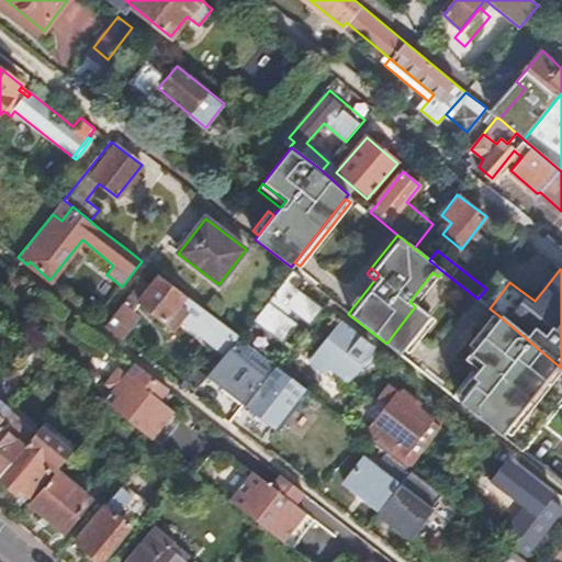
[(409,302),(415,306),(438,277),(433,272),(409,302)]
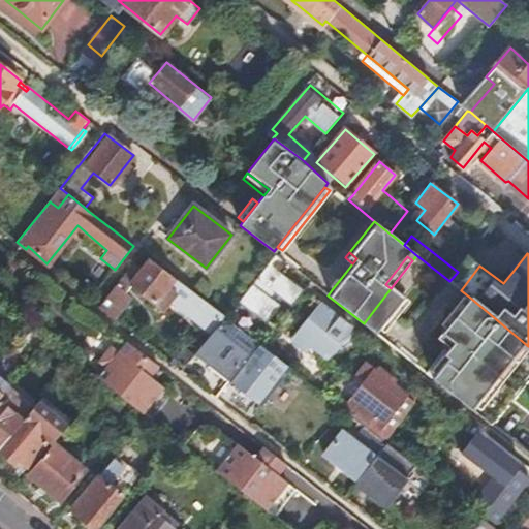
[(117,283),(98,306),(110,314),(112,311),(116,314),(129,299),(125,294),(133,284),(163,310),(178,292),(182,297),(189,288),(151,258),(142,270),(133,263),(117,283)]
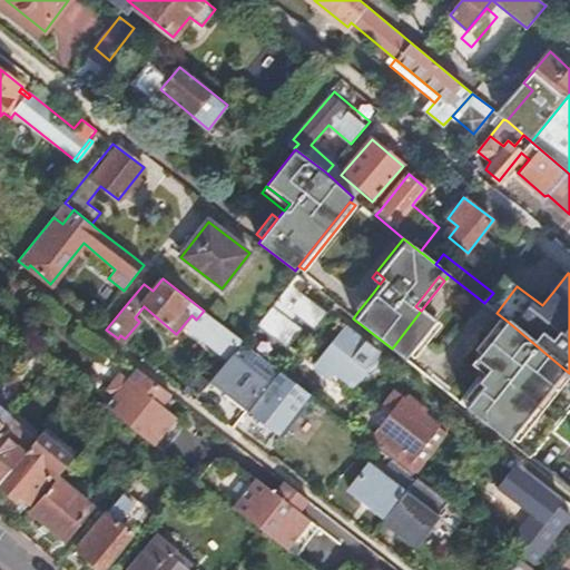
[(288,283),(258,324),(287,344),(304,322),(316,331),(328,313),(288,283)]
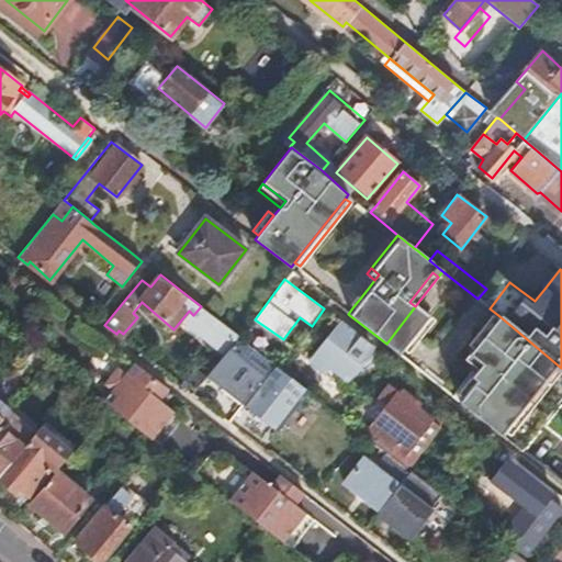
[(349,303),(353,306),(359,300),(355,296),(349,303)]
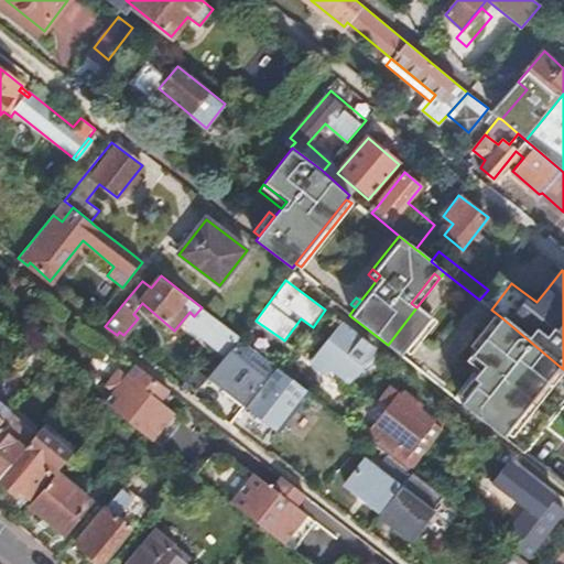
[(430,317),(416,307),(388,345),(400,355),(405,347),(418,333),(430,317)]
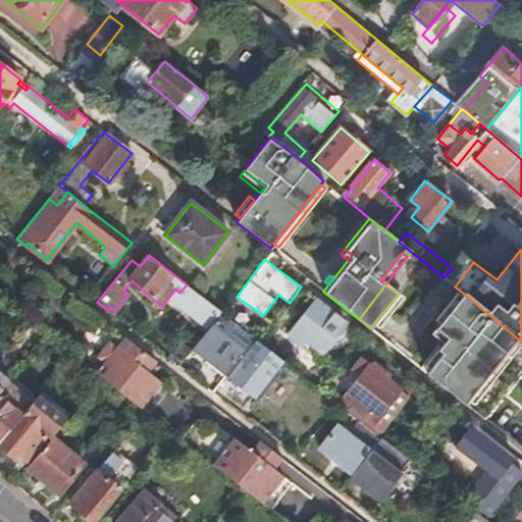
[(431,324),(436,328),(462,297),(457,293),(431,324)]
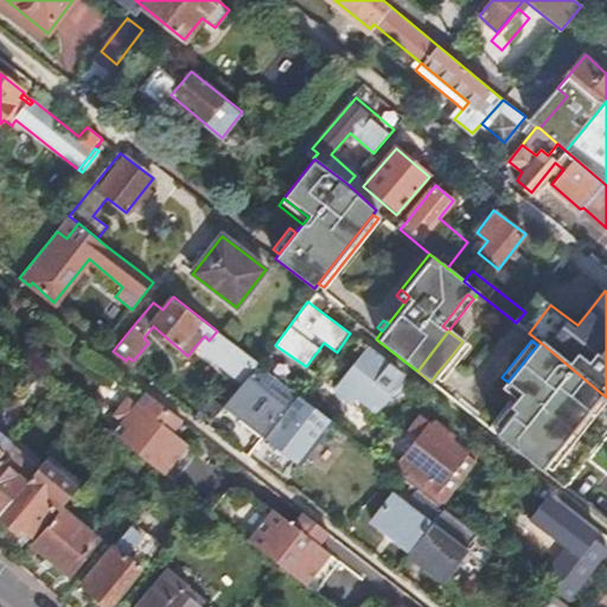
[(468,346),(462,342),(449,358),(436,374),(442,379),(468,346)]
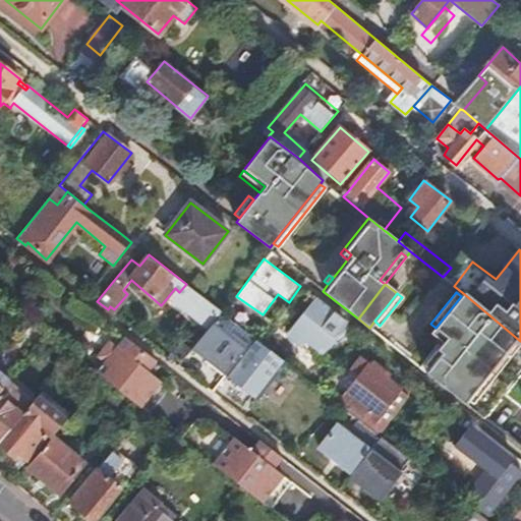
[(446,349),(427,373),(455,396),(485,419),(504,393),(519,372),(520,369),(520,341),(463,293),(461,296),(436,328),(449,338),(452,341),(446,349)]
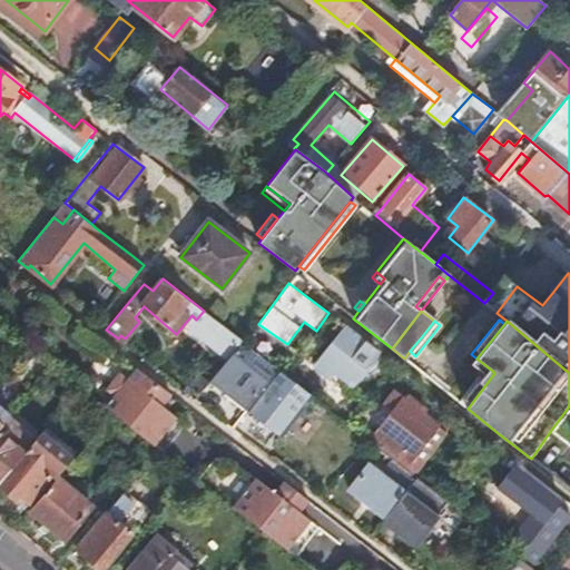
[(347,330),(315,369),(330,380),(334,375),(351,387),(379,353),(347,330)]
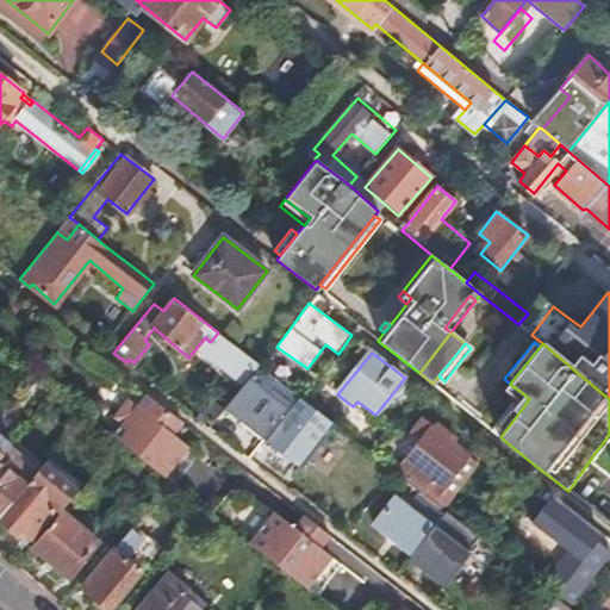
[(262,366),(224,409),(300,467),(337,425),(303,399),(262,366)]
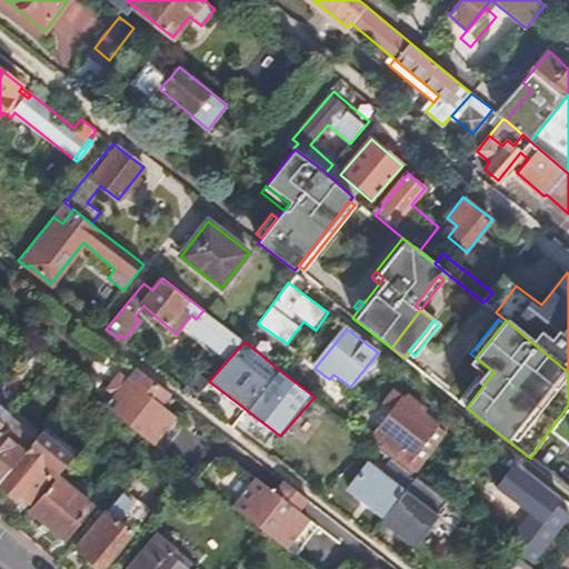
[(486,375),(490,369),(476,358),(472,363),(486,375)]
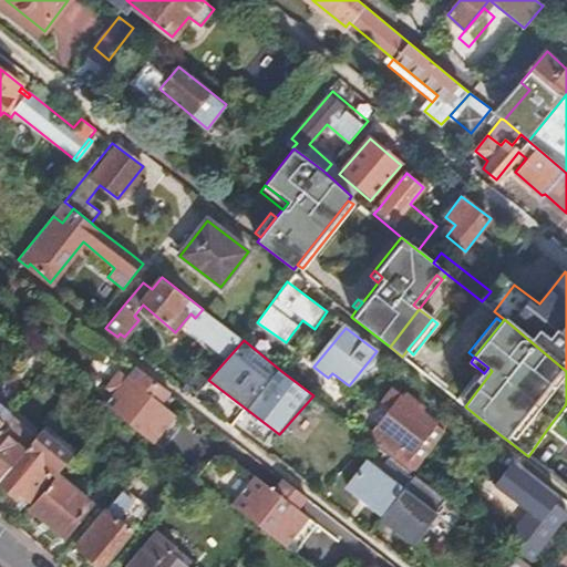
[(155,381),(135,366),(126,377),(117,370),(103,388),(112,394),(103,405),(110,411),(153,443),(175,414),(160,401),(147,392),(155,381)]
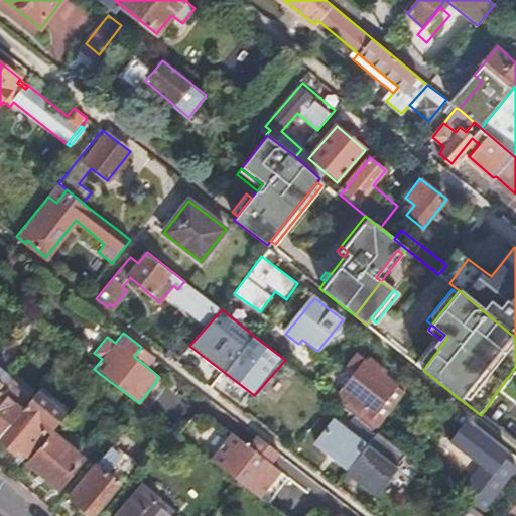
[(433,339),(414,363),(423,370),(441,346),(433,339)]
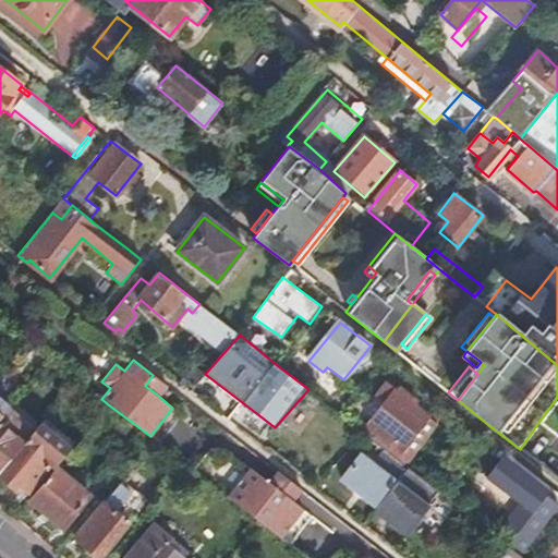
[(165,385),(153,375),(145,386),(157,395),(165,385)]
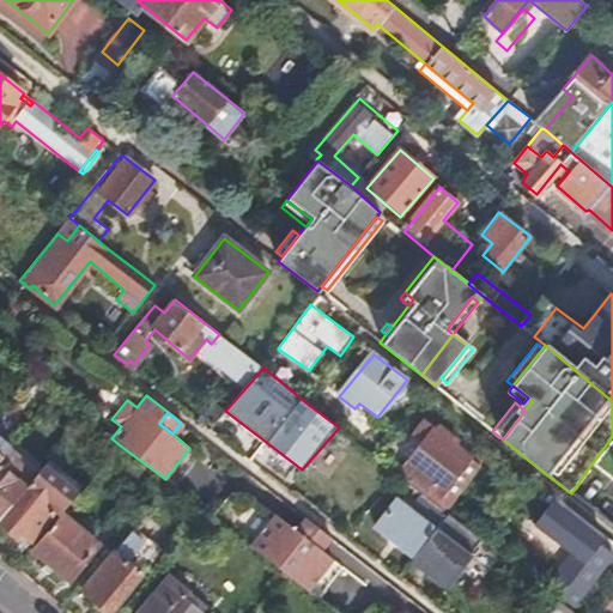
[(426,441),(400,473),(420,491),(443,509),(480,465),(473,459),(451,441),(455,436),(441,424),(436,429),(424,420),(414,431),(426,441)]
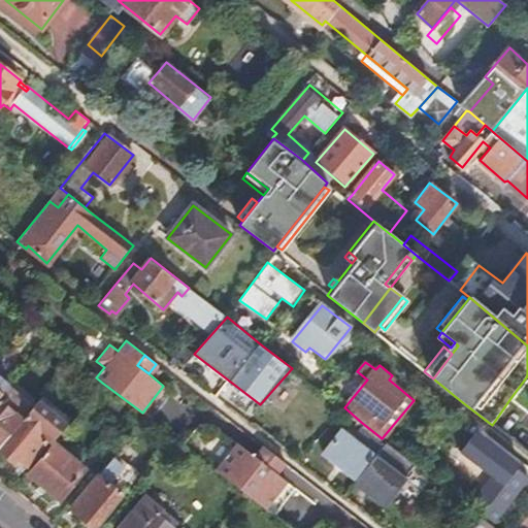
[(0,398),(3,395),(9,388),(12,385),(0,374),(0,398)]
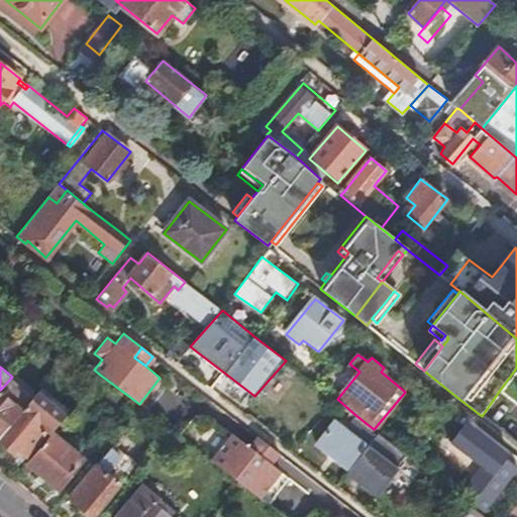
[(500,390),(516,403),(516,371),(515,370),(500,390)]
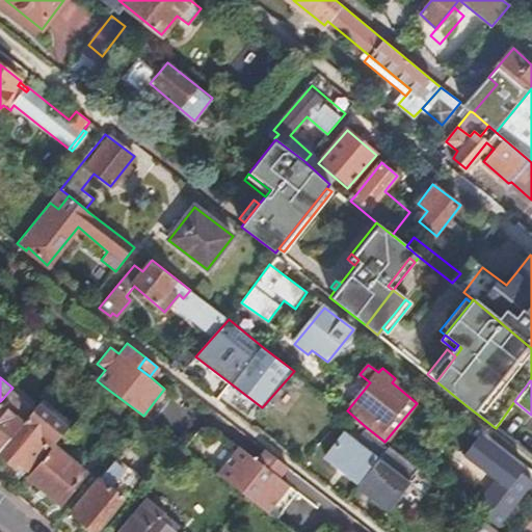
[(144,417),(151,422),(173,394),(164,389),(143,416),(144,417)]
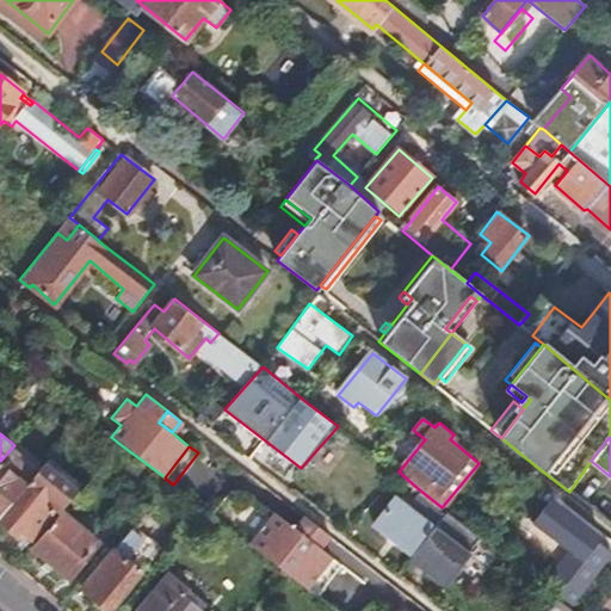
[(0,461),(0,463),(5,468),(17,452),(11,449),(4,457),(0,461)]
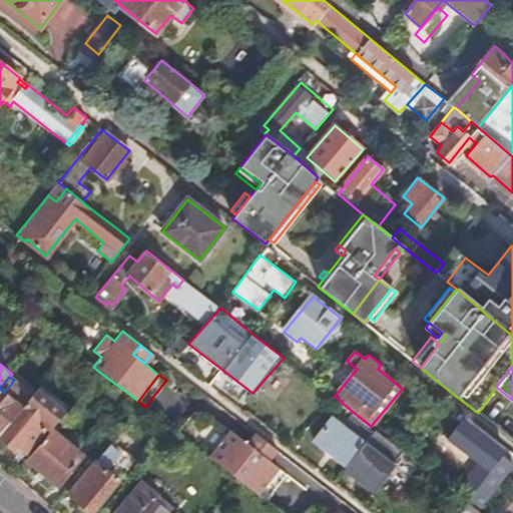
[(0,389),(0,436),(23,409),(34,396),(14,380),(4,393),(0,389)]
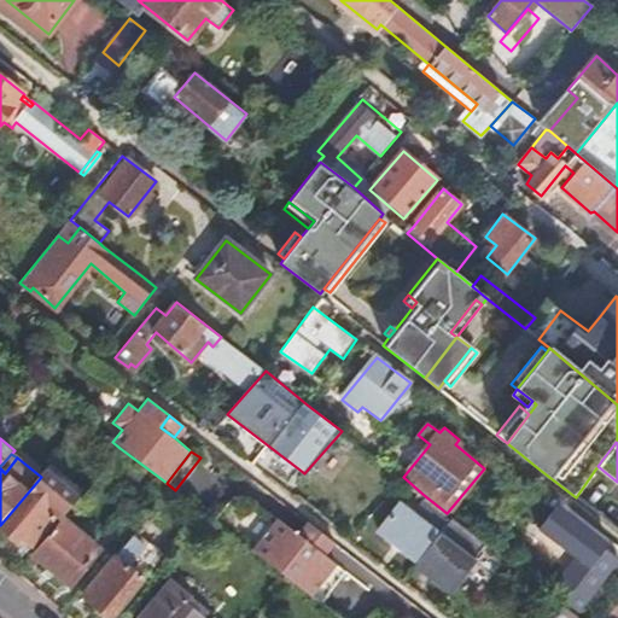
[(30,495),(1,530),(18,543),(23,537),(34,546),(59,516),(62,518),(80,496),(48,468),(47,470),(41,477),(28,493),(30,495)]
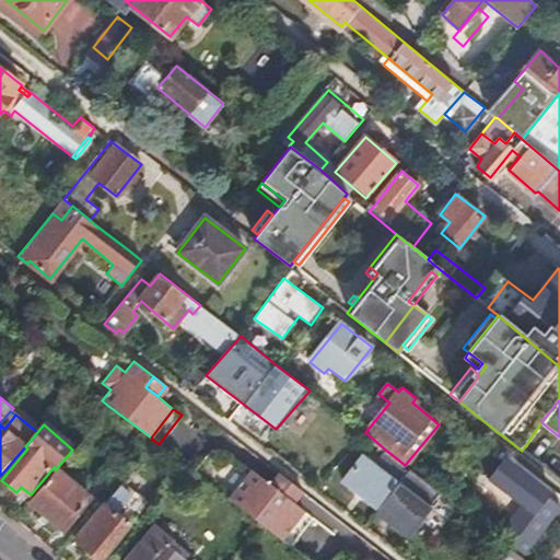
[(362,453),(339,480),(409,538),(434,508),(433,508),(442,496),(405,465),(384,448),(373,462),(362,453)]
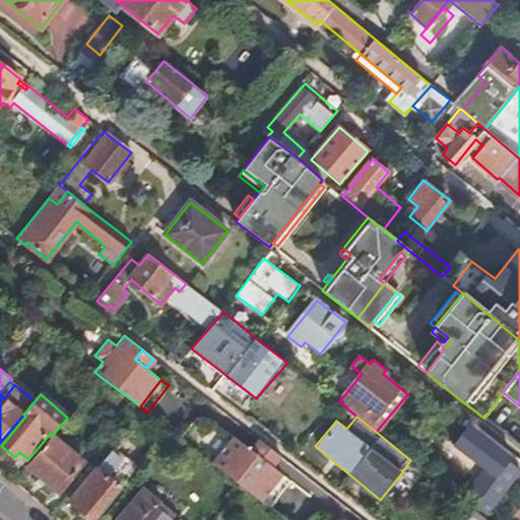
[(513,458),(471,425),(454,445),(488,471),(466,499),(488,515),(519,474),(519,470),(509,462),(513,458)]
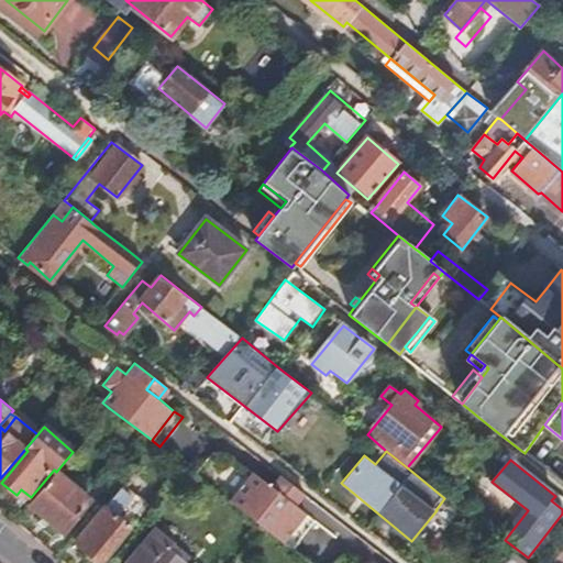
[(262,525),(282,540),(305,510),(296,504),(272,485),(253,471),(229,499),(262,525)]
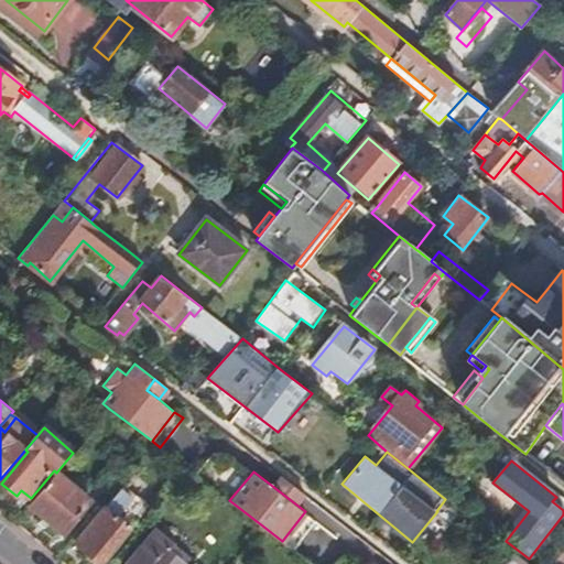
[(56,473),(29,507),(62,535),(89,501),(56,473)]
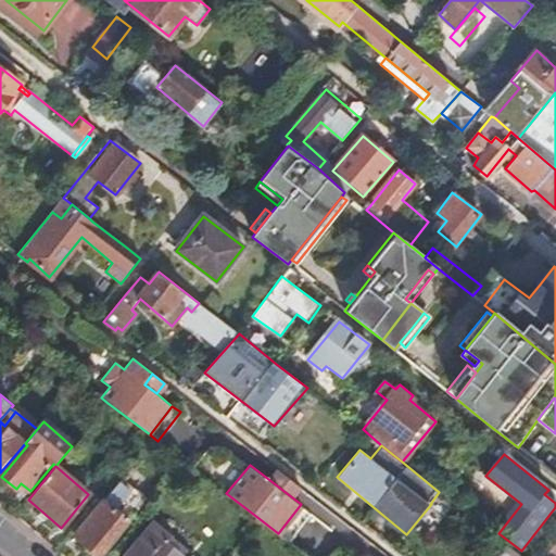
[(301,488),(277,469),(268,479),(292,497),(301,488)]
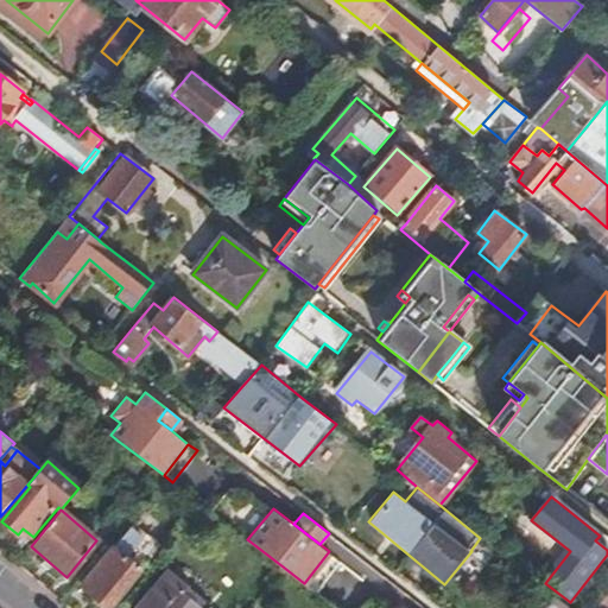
[(134,523),(82,586),(109,607),(162,546),(134,523)]
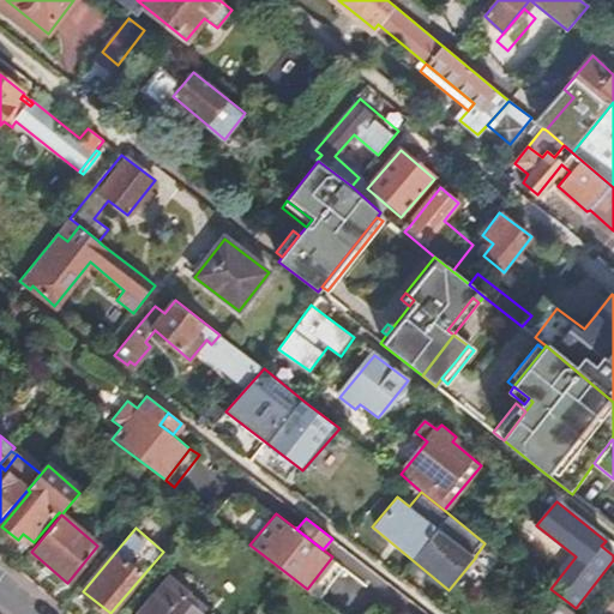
[(332,557),(307,589),(318,597),(343,565),(332,557)]
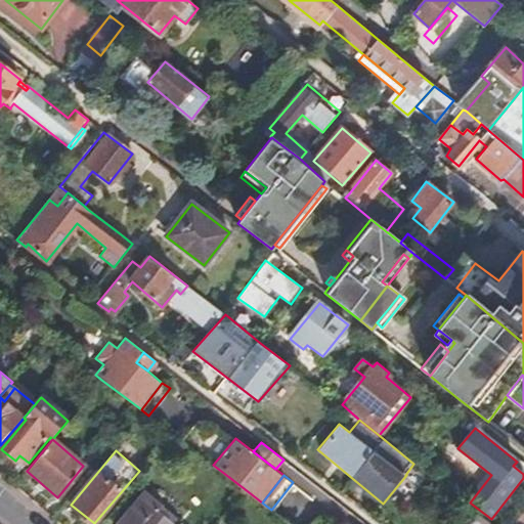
[(182,523),(160,506),(166,499),(149,486),(117,523),(182,523)]
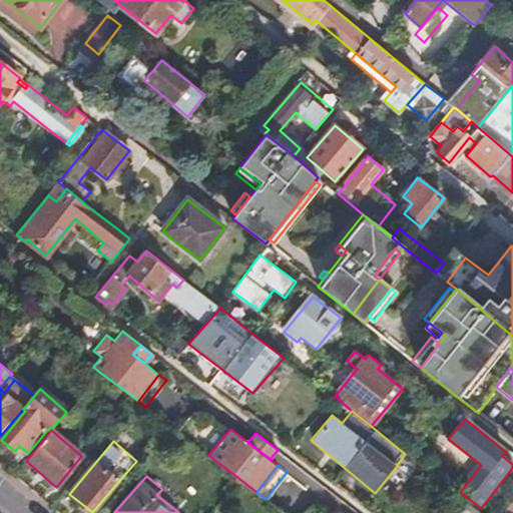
[(512,512),(512,498),(503,512),(512,512)]
